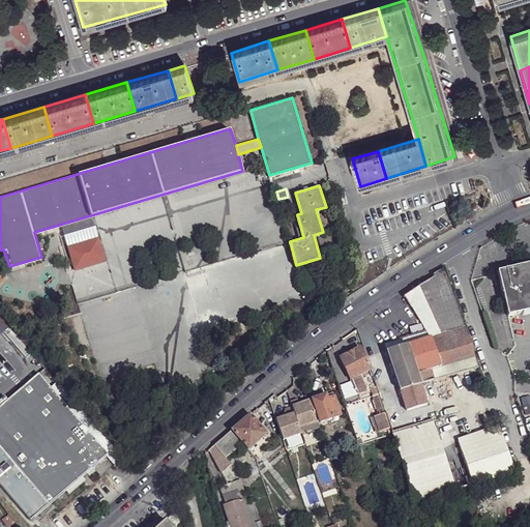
[(529,305),(529,260),(497,268),(506,312),(529,305)]
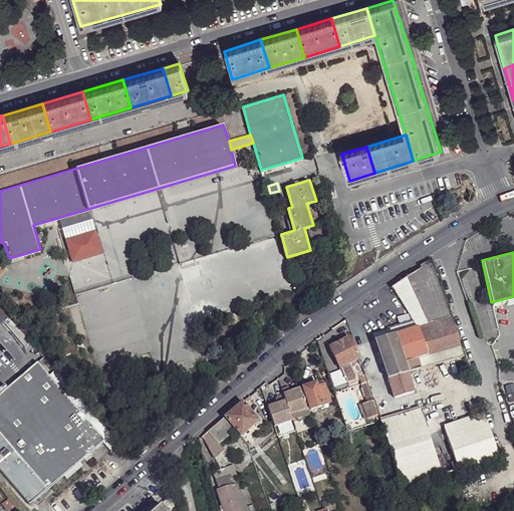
[(414,270),(392,284),(401,299),(416,325),(376,338),(389,376),(408,370),(409,370),(463,354),(437,279),(430,257),(420,263),(421,267),(414,270)]
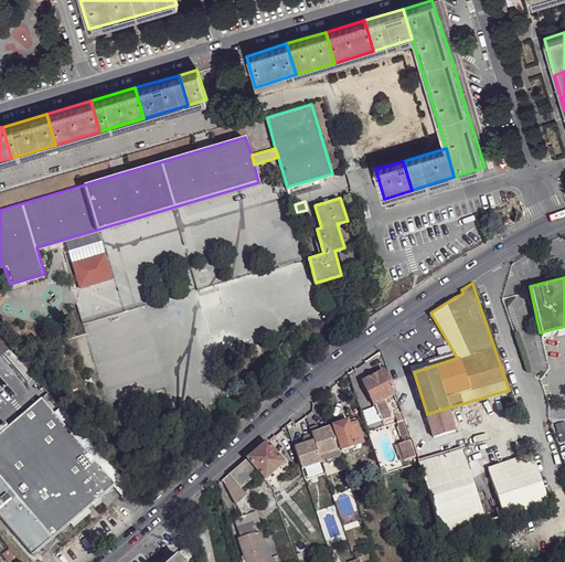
[(383,369),(363,379),(373,401),(382,396),(395,391),(383,369)]
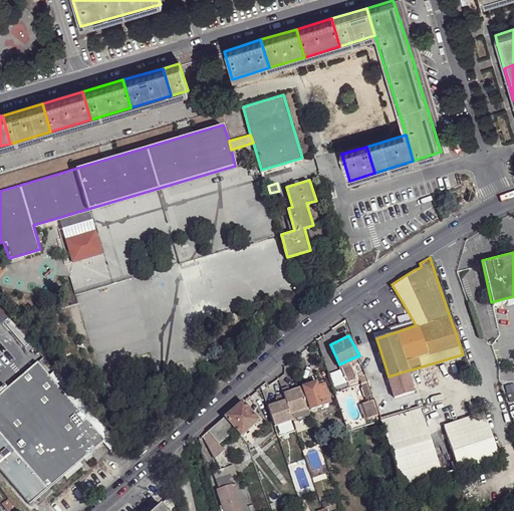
[(347,360),(339,364),(346,379),(354,375),(347,360)]
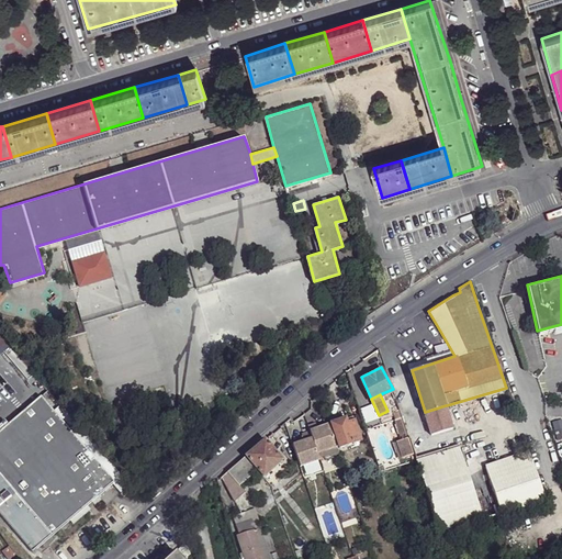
[(0,432),(0,512),(32,549),(103,487),(105,489),(110,484),(108,483),(114,478),(111,474),(116,469),(62,404),(55,411),(42,395),(0,432)]
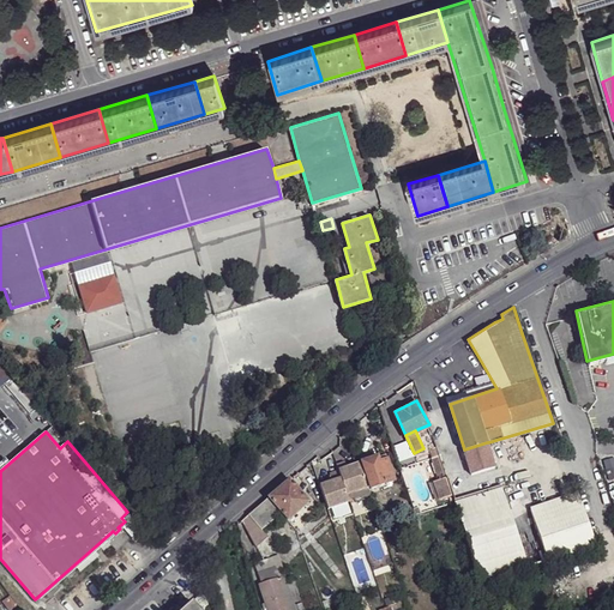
[(487,442),(464,450),(470,471),(495,464),(488,442),(487,442)]
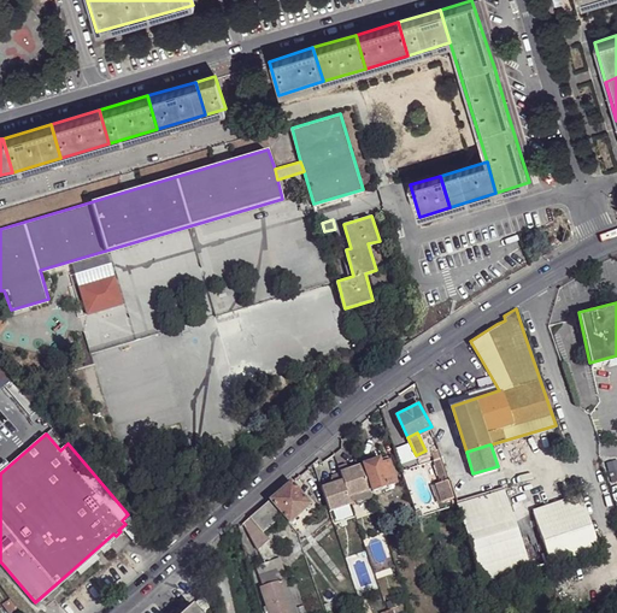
[(364,461),(372,487),(395,481),(387,454),(364,461)]
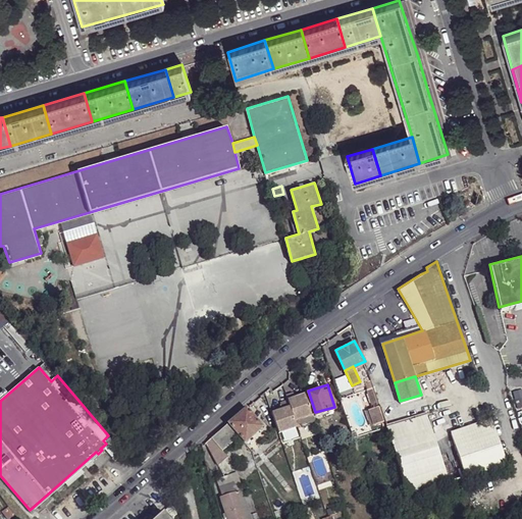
[(372,406),(379,404),(373,385),(366,388),(372,406)]
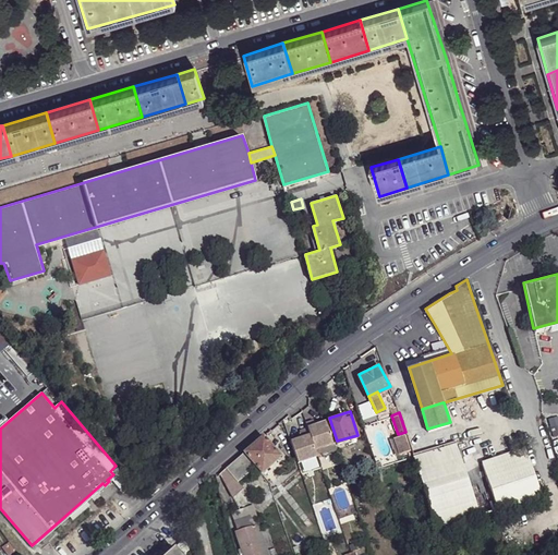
[(335,439),(327,418),(317,421),(318,424),(315,425),(314,422),(313,417),(306,419),(307,424),(315,447),(335,439)]
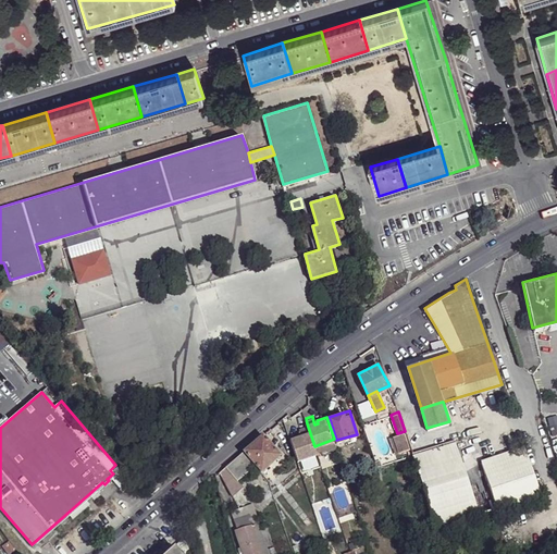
[(298,458),(317,452),(314,446),(307,423),(298,426),(300,433),(301,435),(298,438),(297,434),(291,436),(298,458)]
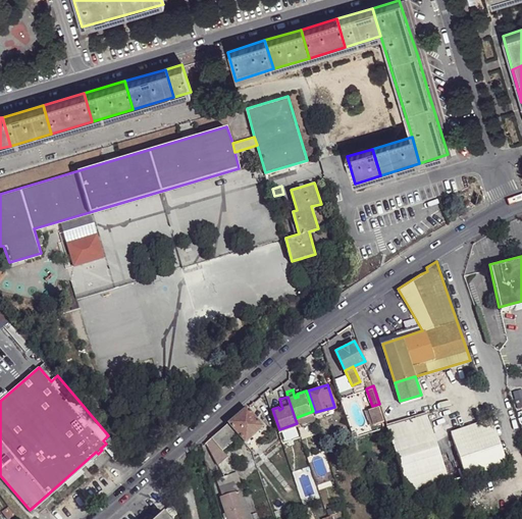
[(373,423),(384,419),(379,404),(372,406),(368,407),(373,423)]
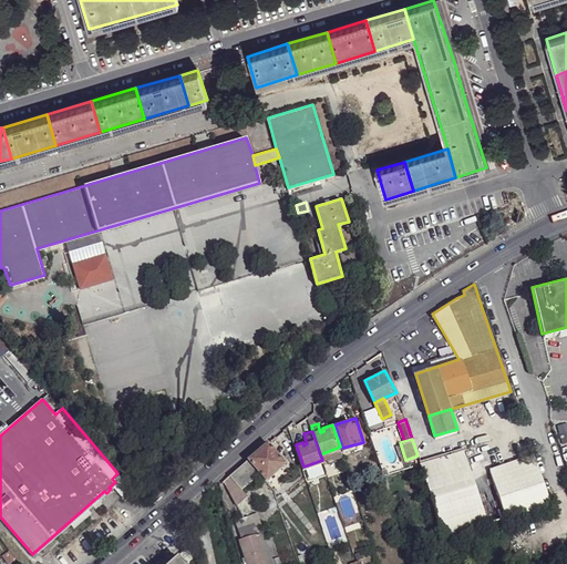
[(264,443),(247,458),(259,472),(265,478),(285,461),(267,440),(264,443)]
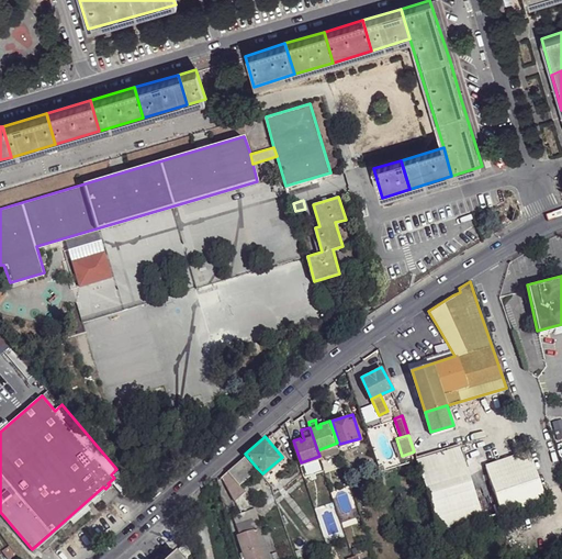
[(440,528),(483,516),(458,442),(415,456),(440,528)]
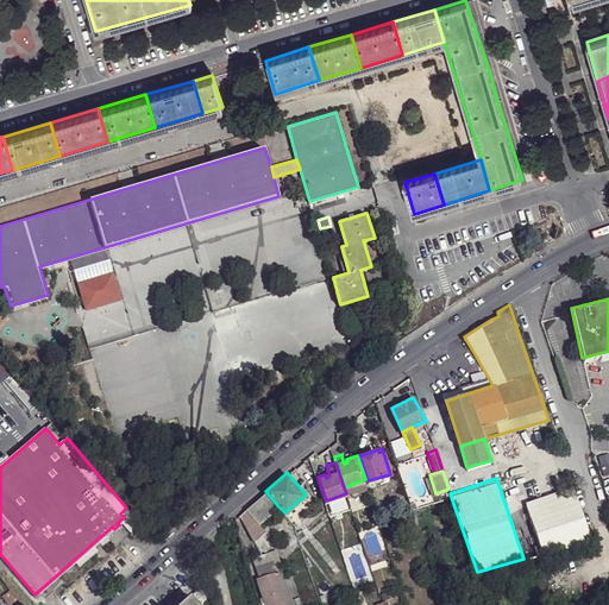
[(347,495),(368,489),(365,479),(344,487),(346,493),(347,495)]
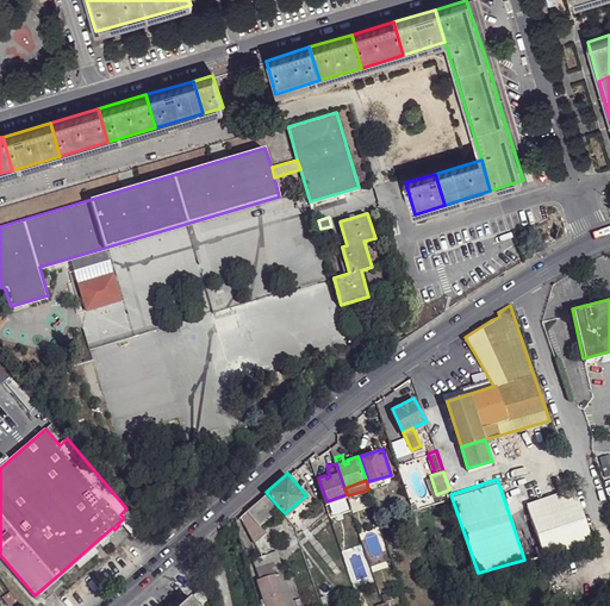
[(590,539),(572,488),(527,504),(545,554),(590,539)]
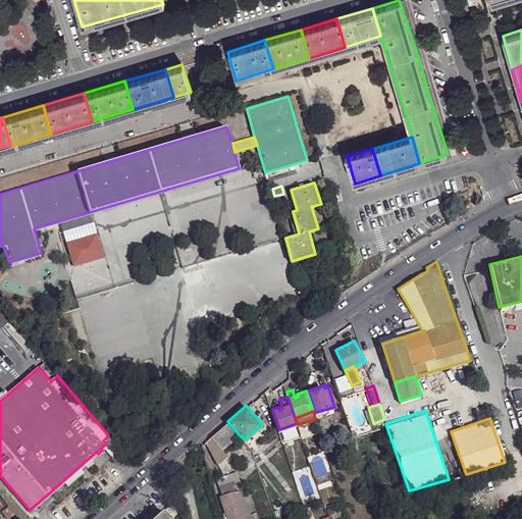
[(227,421),(205,439),(217,463),(226,456),(221,449),(239,434),(227,421)]
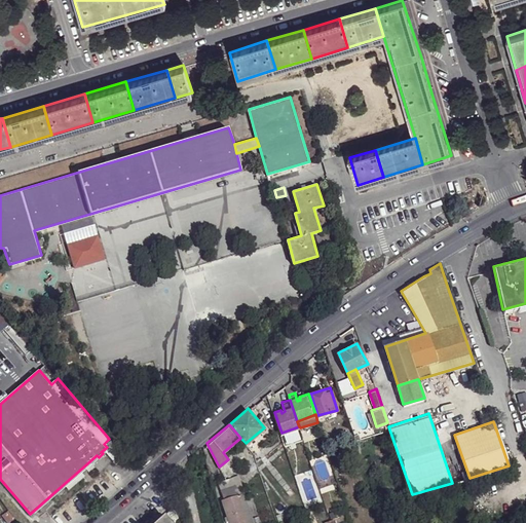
[(354,473),(366,469),(362,459),(351,463),(354,473)]
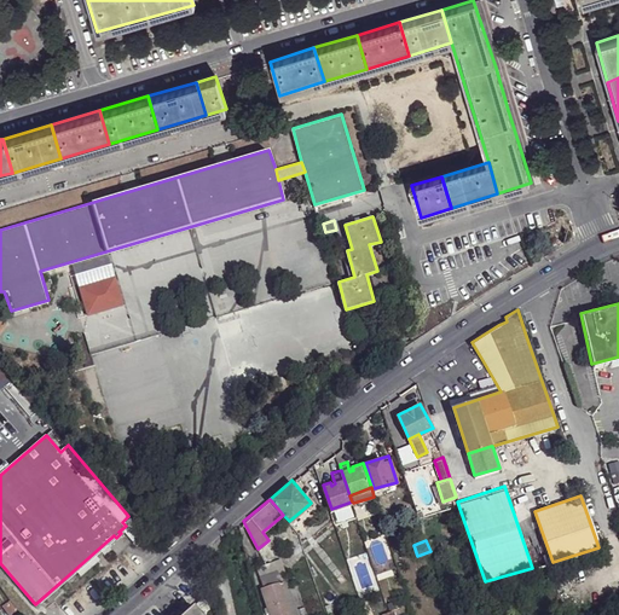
[(265,563),(259,566),(261,574),(277,569),(281,580),(278,581),(289,614),(298,614),(298,611),(281,558),(270,562),(265,563)]
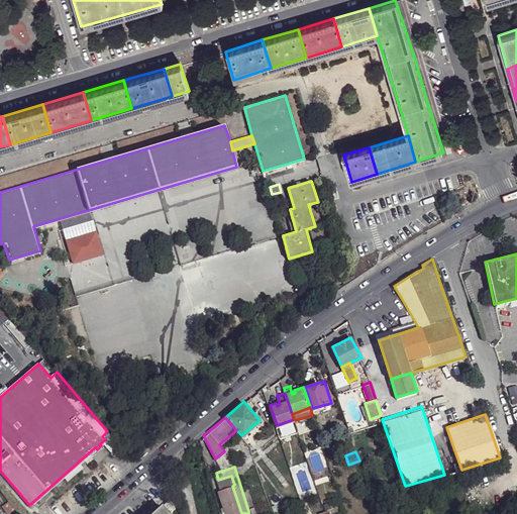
[(231,476),(218,480),(216,481),(220,490),(218,490),(225,513),(241,513),(232,486),(234,485),(231,476)]
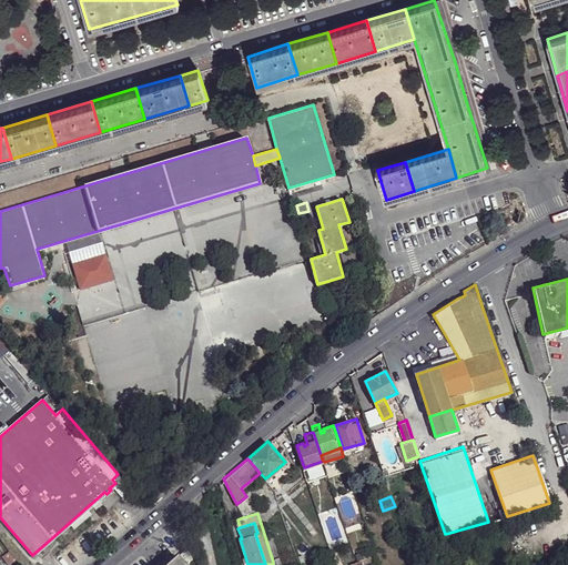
[(188,564),(189,564),(188,563),(193,557),(191,552),(188,547),(179,555),(168,564),(188,564)]
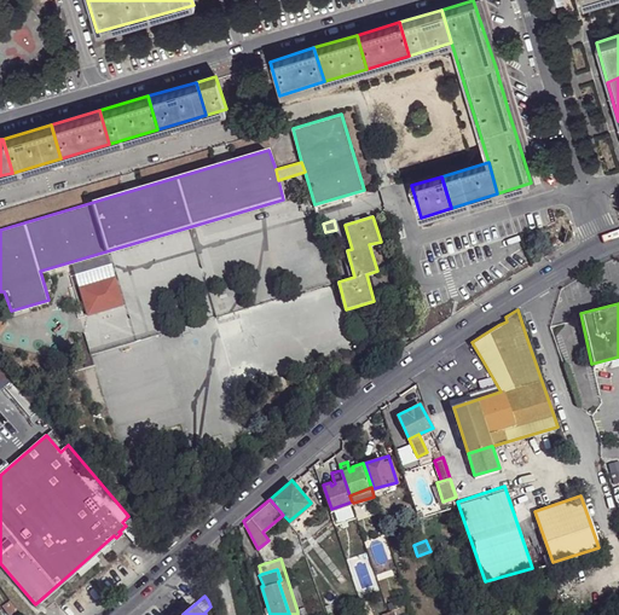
[(16,608),(9,598),(3,603),(10,613),(16,608)]
